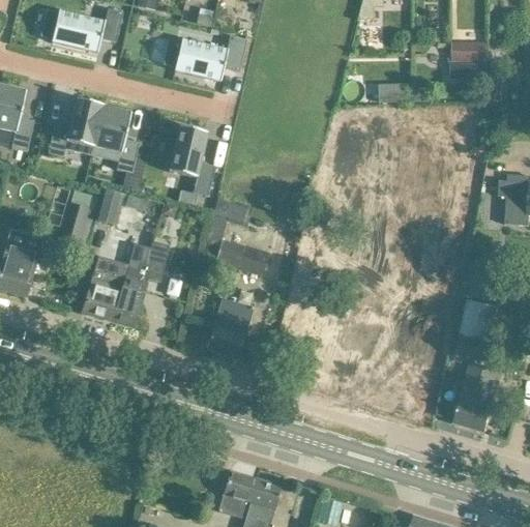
[(362,0),(358,19),(375,19),(375,0),(362,0)]
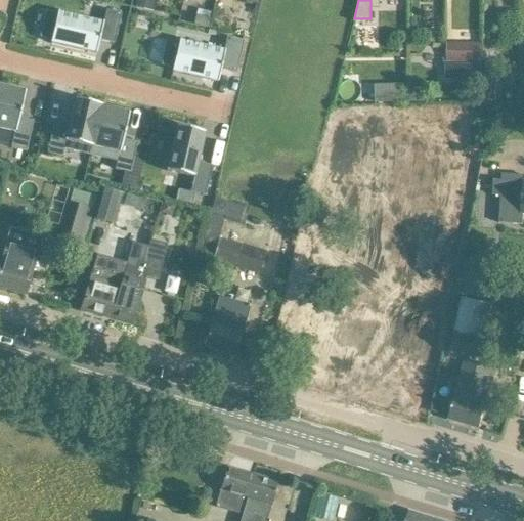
[(58,9),(56,14),(47,12),(42,33),(52,35),(50,41),(96,51),(99,38),(114,41),(121,11),(106,7),(103,19),(58,9)]
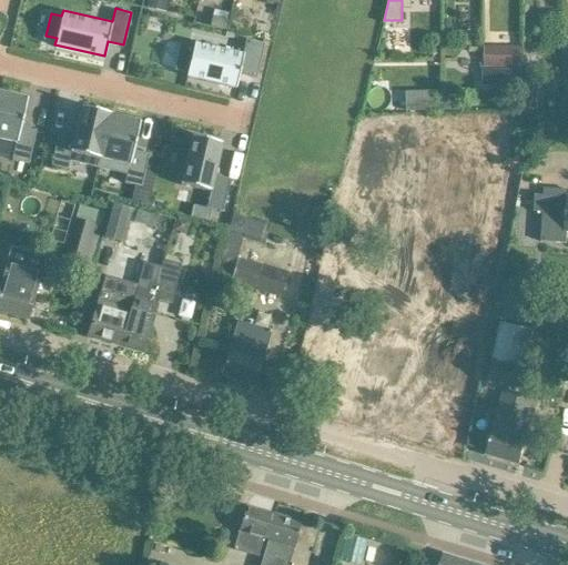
[(210,24),(226,29),(230,18),(213,14),(210,24)]
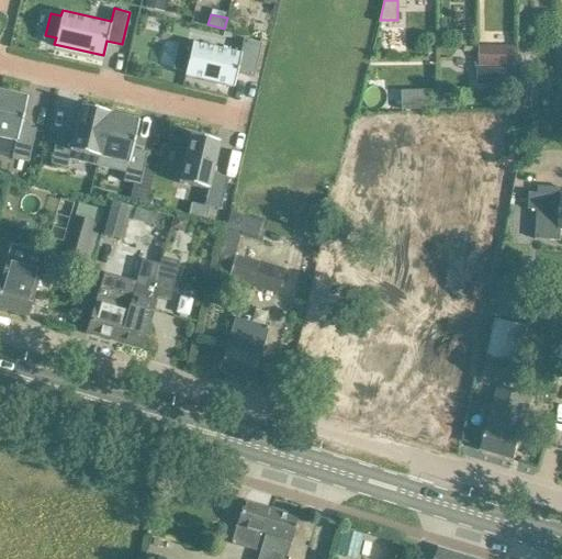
[(176,66),(186,68),(184,74),(234,86),(237,71),(254,76),(261,42),(244,37),(240,51),(192,40),(191,46),(181,44),(176,66)]
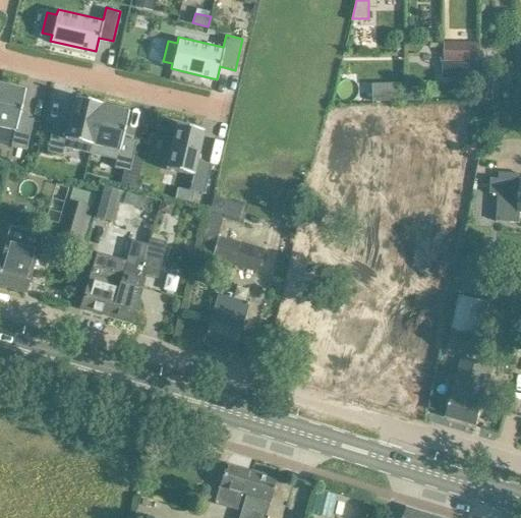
[(467,42),(445,42),(445,60),(467,60),(479,60),(479,42),(467,42)]
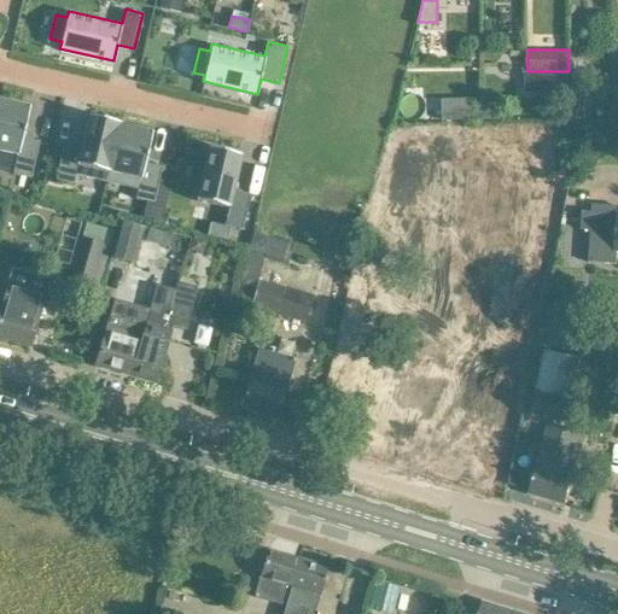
[(569,72),(547,72),(547,91),(569,91),(569,72)]
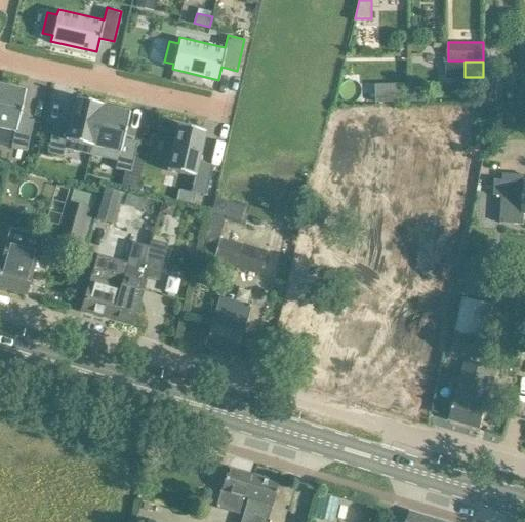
[(406,81),(397,81),(398,95),(406,95),(406,81)]
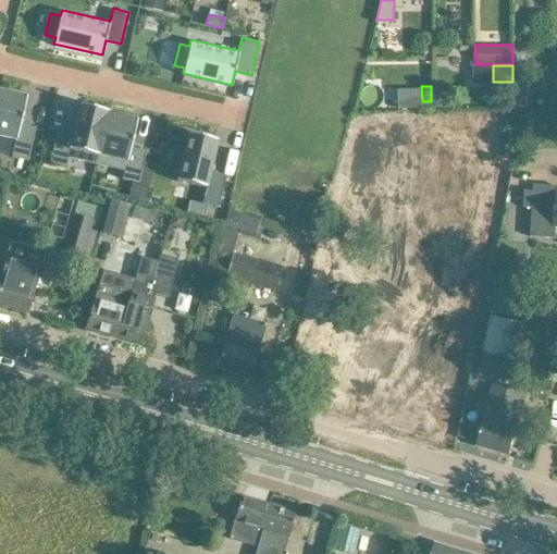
[(27,95),(0,88),(0,134),(15,138),(12,155),(28,158),(35,126),(21,123),(27,95)]
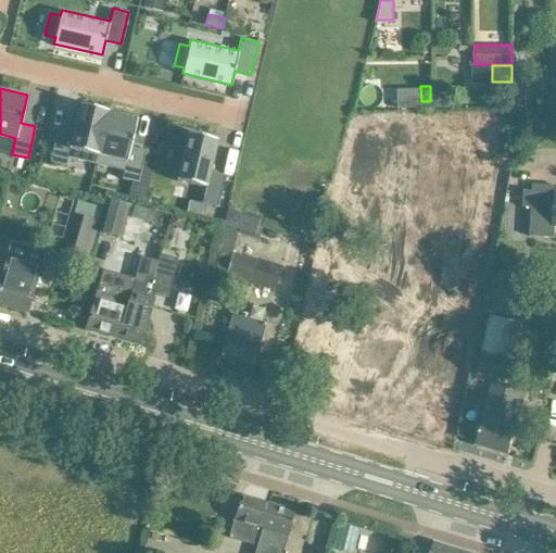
[(516,88),(516,104),(527,104),(527,89),(516,88)]
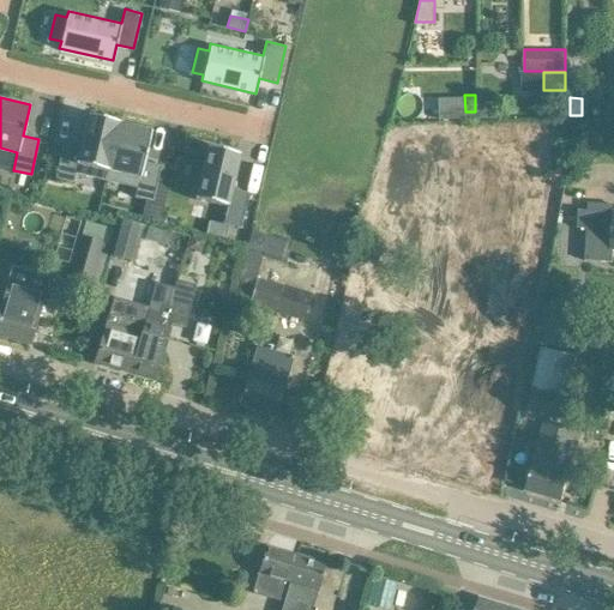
[(498,102),(481,102),(481,116),(498,116),(498,102)]
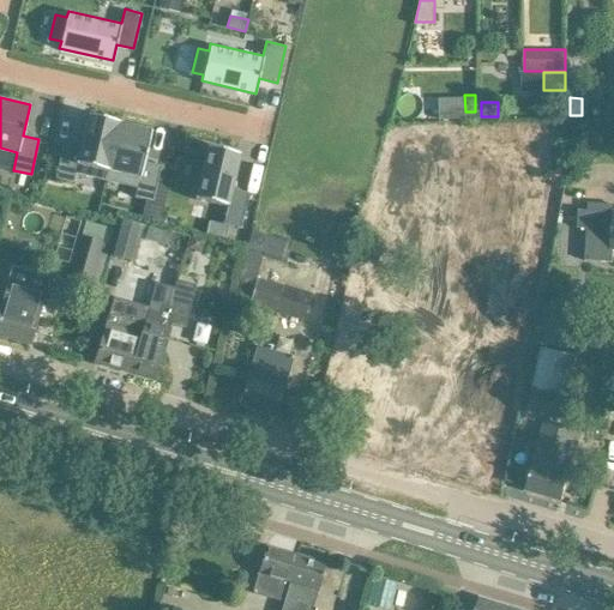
[(119,122),(120,122),(120,121),(88,113),(79,145),(64,142),(55,176),(73,181),(76,173),(106,179),(119,122)]
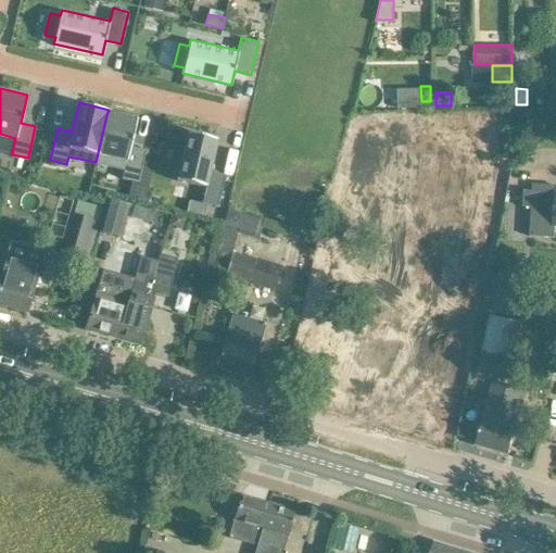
[(137,117),(109,111),(108,111),(96,162),(124,168),(122,177),(138,180),(146,149),(130,146),(137,117)]
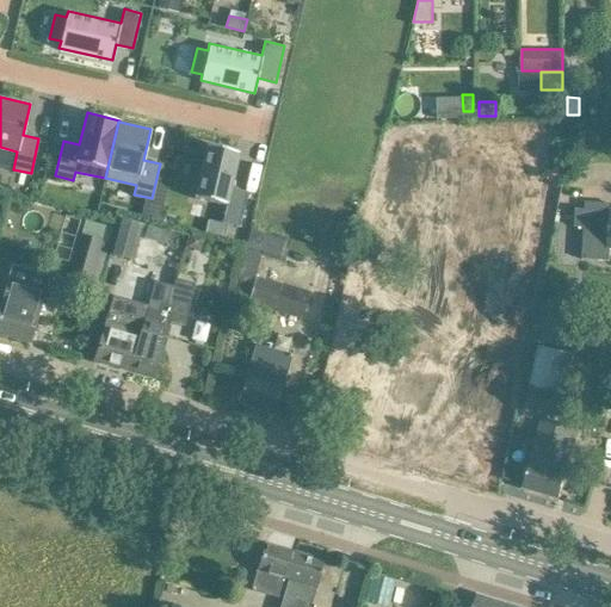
[(222,222),(239,225),(247,191),(230,187),(239,152),(205,144),(193,197),(226,204),(222,222)]
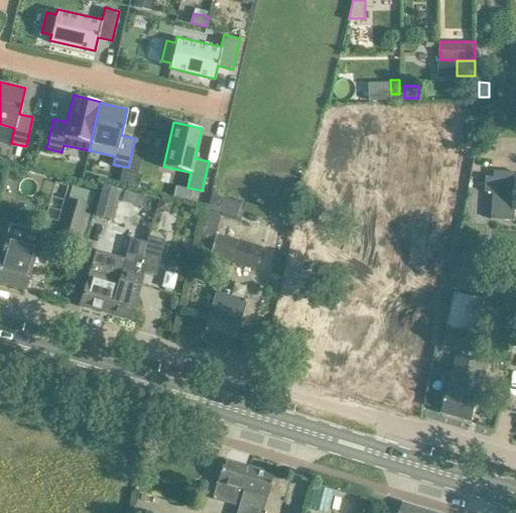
[(487,173),(486,189),(494,189),(492,217),(515,219),(515,208),(515,207),(515,168),(495,167),(495,174),(487,173)]
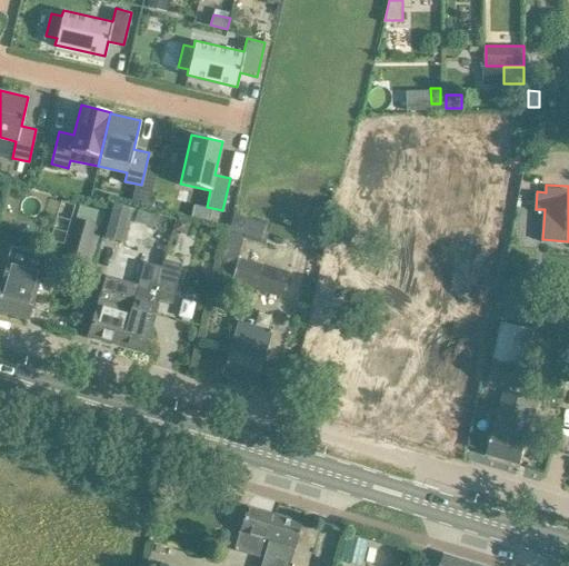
[(133,209),(112,204),(103,238),(125,244),(133,209)]
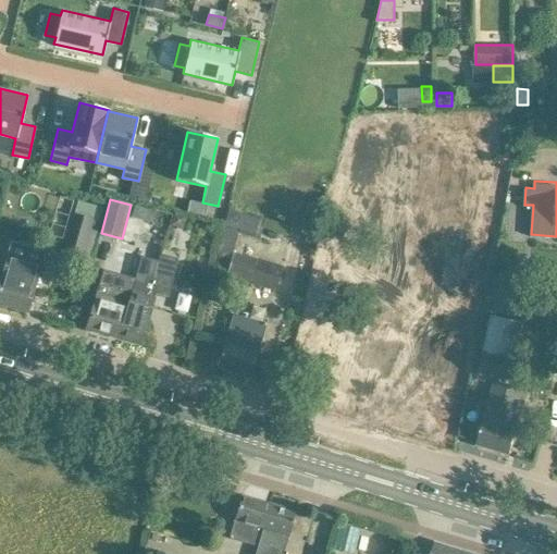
[(264,218),(229,208),(210,271),(276,290),(283,266),(256,257),(255,258),(239,253),(245,234),(259,238),(264,218)]
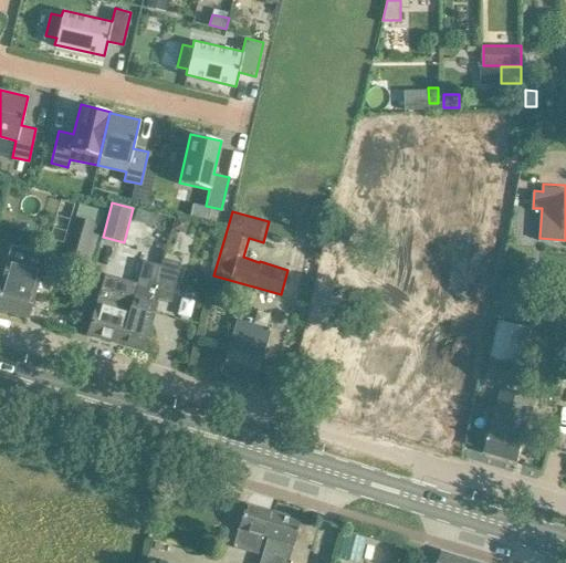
[(61,257),(84,262),(95,221),(72,216),(61,257)]
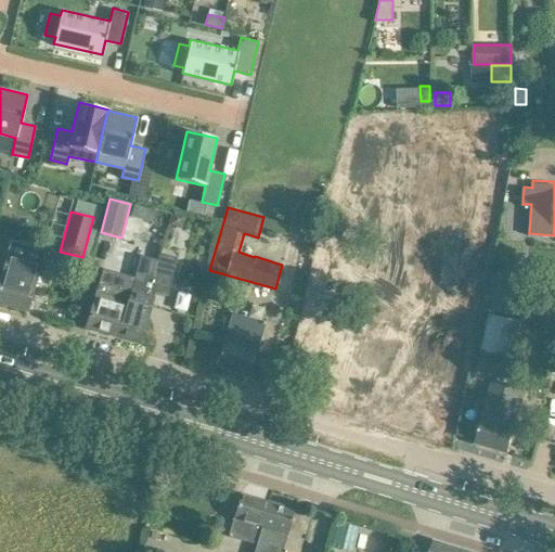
[(172,212),(168,223),(175,226),(183,220),(184,215),(172,212)]
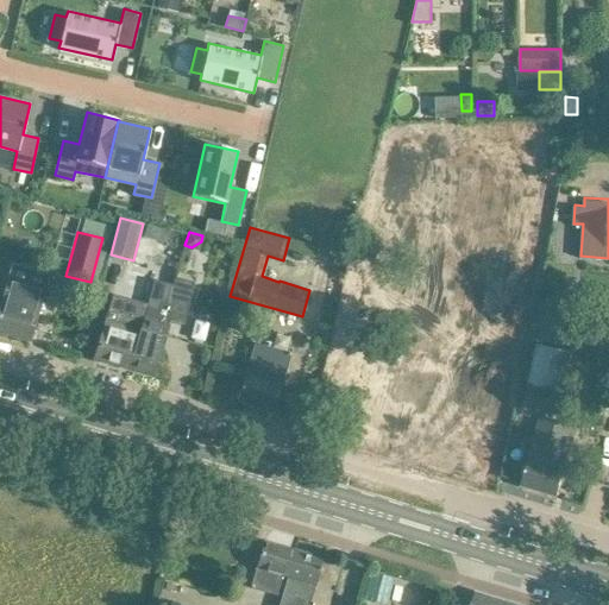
[(169,304),(168,309),(173,310),(169,320),(182,323),(184,314),(193,281),(176,276),(175,281),(174,285),(169,304)]
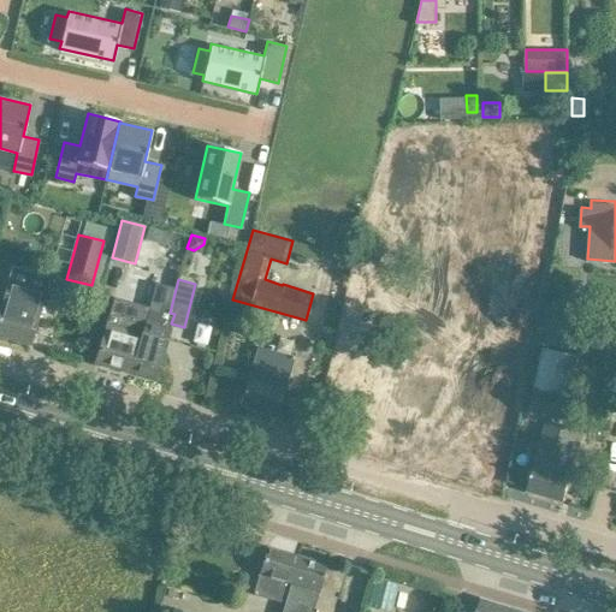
[(157,283),(149,310),(160,313),(163,306),(171,308),(176,289),(157,283)]
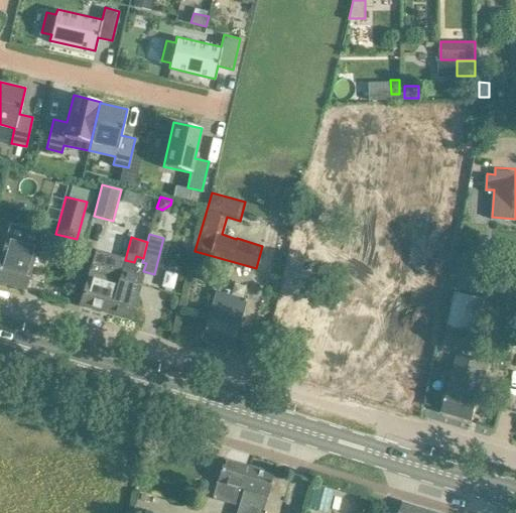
[(0,280),(25,288),(30,269),(36,248),(6,239),(0,260),(0,280)]
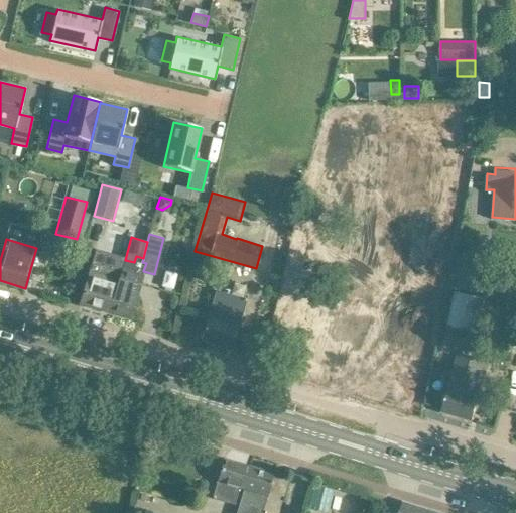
[(96,248),(80,304),(112,313),(125,260),(112,256),(113,253),(96,248)]
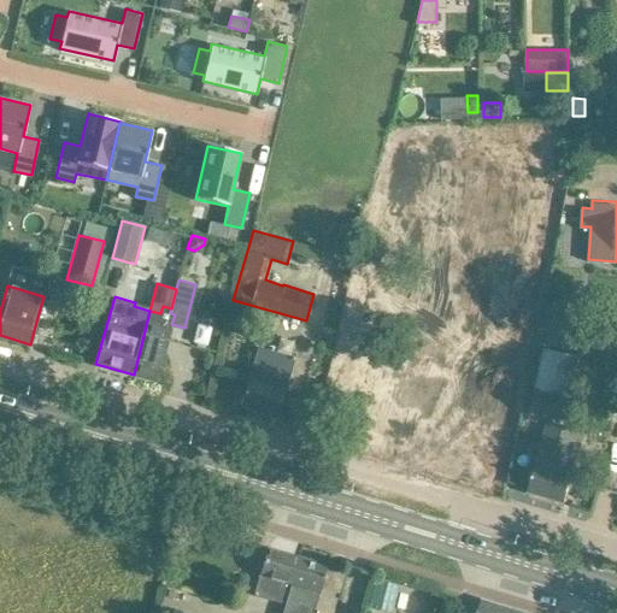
[(579,311),(554,305),(546,343),(570,348),(579,311)]
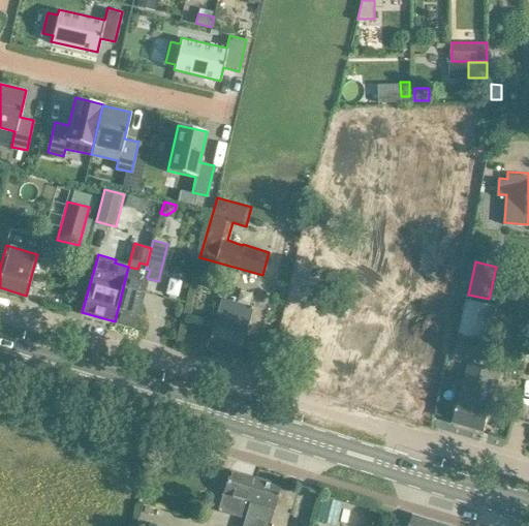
[(128,267),(115,321),(133,327),(147,278),(150,270),(146,269),(147,265),(139,263),(137,269),(128,267)]
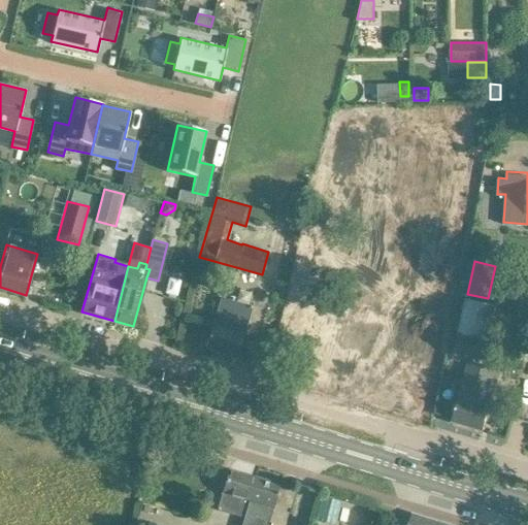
[(237,356),(243,336),(252,305),(220,296),(205,348),(237,356)]
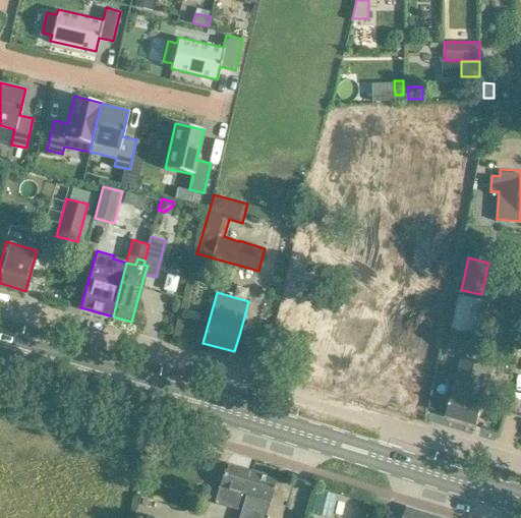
[(448,347),(477,354),(489,300),(459,293),(448,347)]
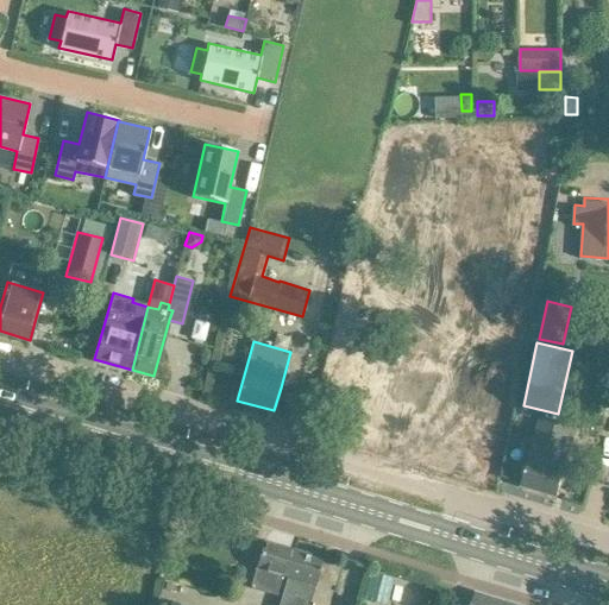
[(558,495),(564,472),(565,468),(564,468),(570,448),(564,447),(571,424),(541,416),(522,484),(558,495)]
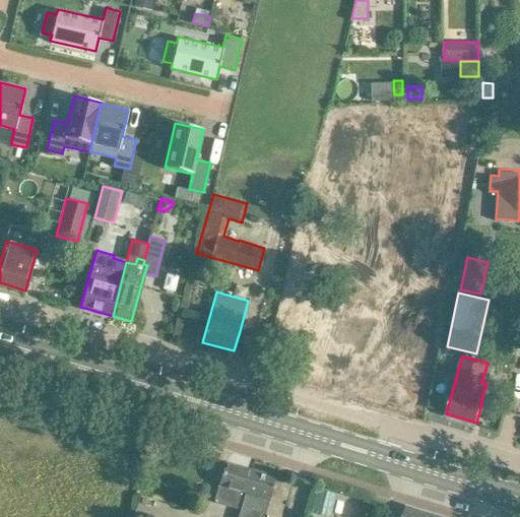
[(242,492),(249,468),(225,461),(213,502),(236,508),(242,492)]
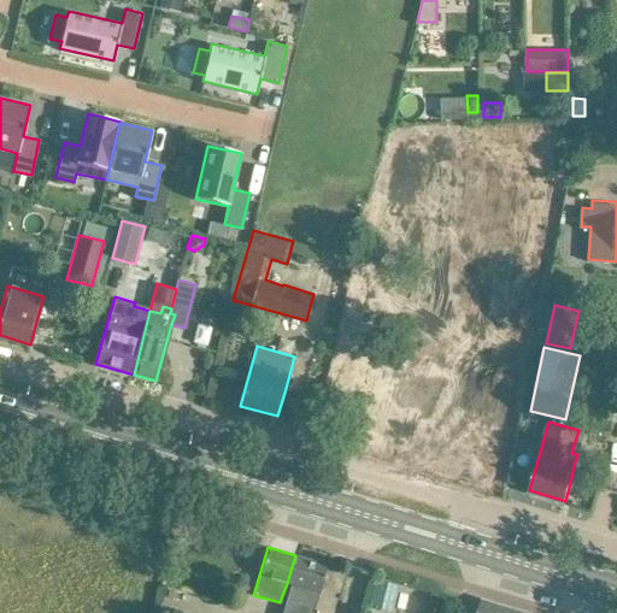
[(323,575),(325,565),(295,555),(287,583),(291,583),(281,612),(312,612),(324,578),(325,578),(327,576),(323,575)]
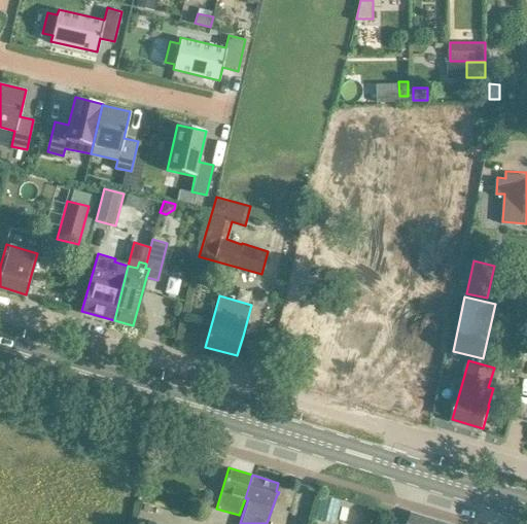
[(446,523),(447,522),(412,512),(408,523),(446,523)]
